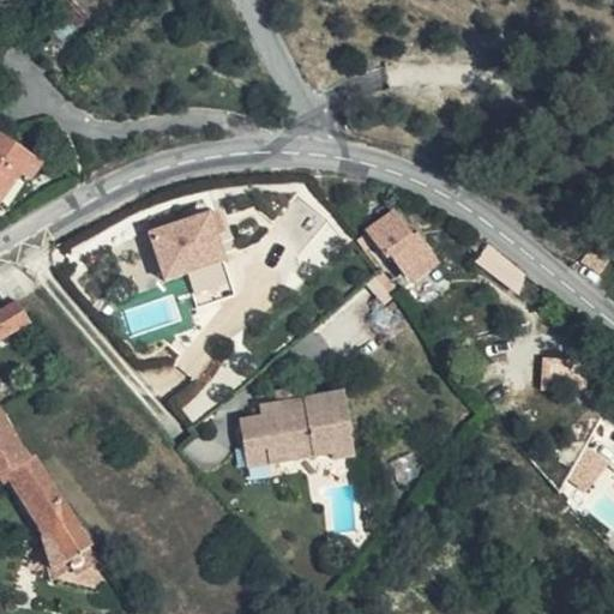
[(46,162),(0,130),(0,200),(12,209),(46,162)]
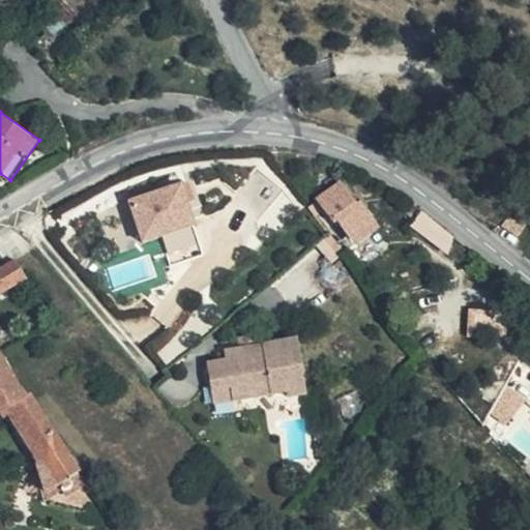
[(330,185),(308,201),(324,224),(328,222),(342,239),(344,237),(347,242),(364,230),(361,225),(363,222),(346,199),(342,202),(330,185)]
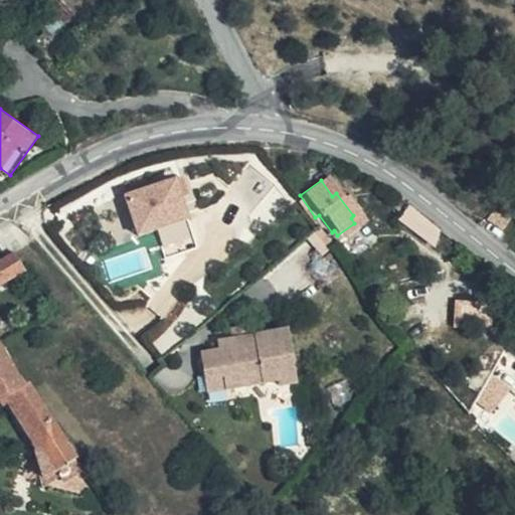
[(193,247),(174,183),(124,198),(136,237),(153,232),(160,258),(193,247)]
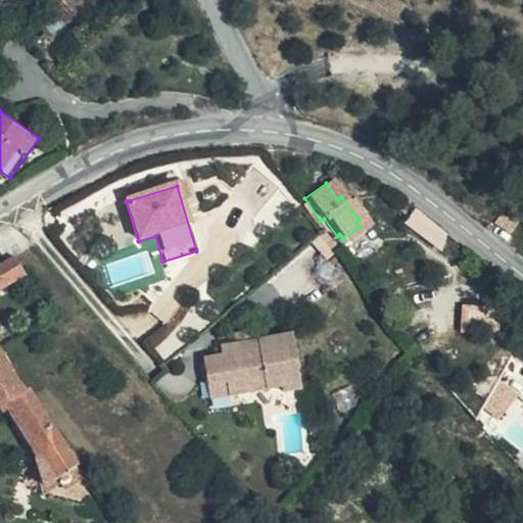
[(449,232),(419,207),(407,222),(443,249),(449,232)]
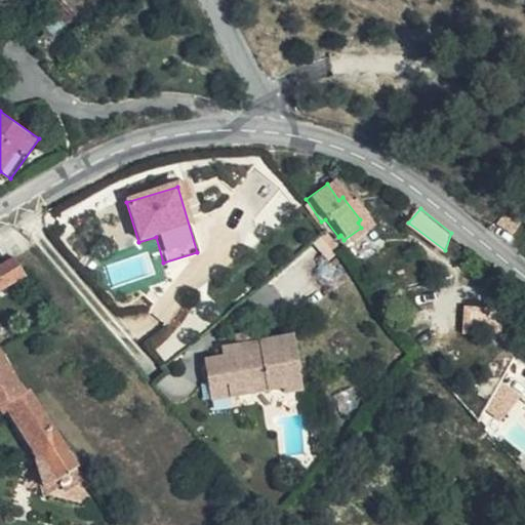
[(0,290),(30,272),(18,254),(0,266),(0,290)]
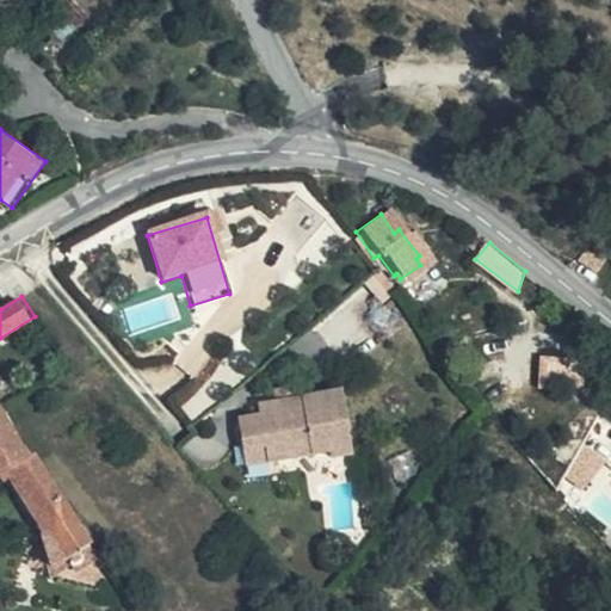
[(591,358),(543,356),(542,387),(590,388),(591,358)]
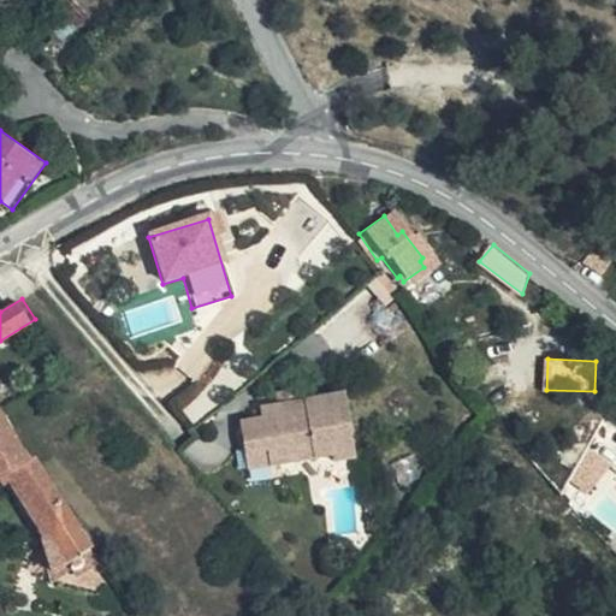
[(282,402),(298,400),(297,389),(280,391),(282,402)]
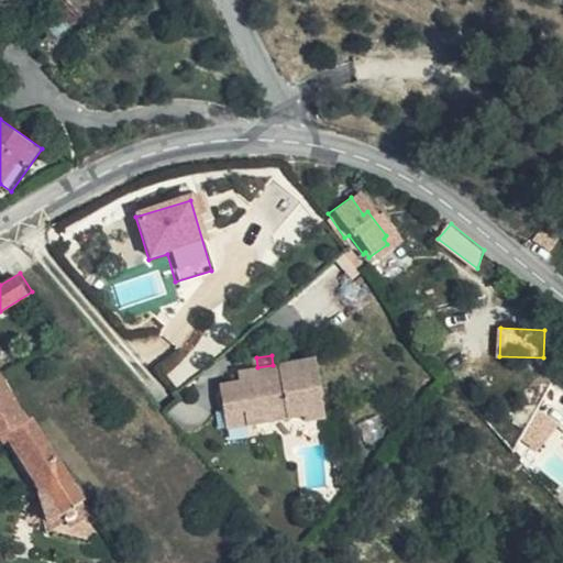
[(244,407),(246,421),(305,411),(306,419),(328,416),(317,356),(273,365),(257,367),(238,371),(240,379),(220,383),(224,410),(244,407)]
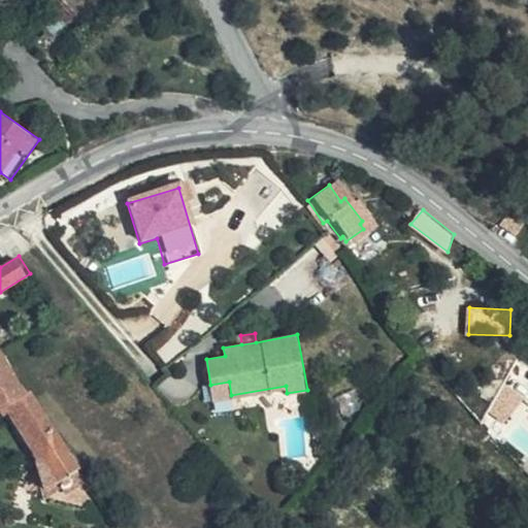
[(20,390),(0,358),(0,402),(3,400),(20,390)]
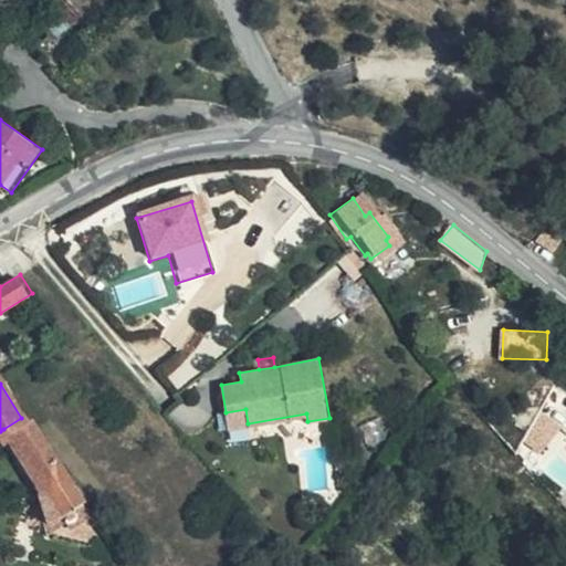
[(229,428),(248,423),(245,409),(226,412),(229,428)]
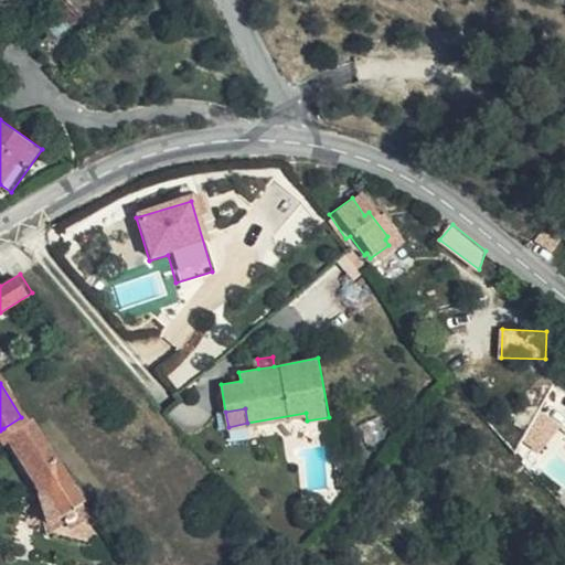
[(24,416),(21,417),(3,428),(41,481),(43,486),(62,473),(24,416)]
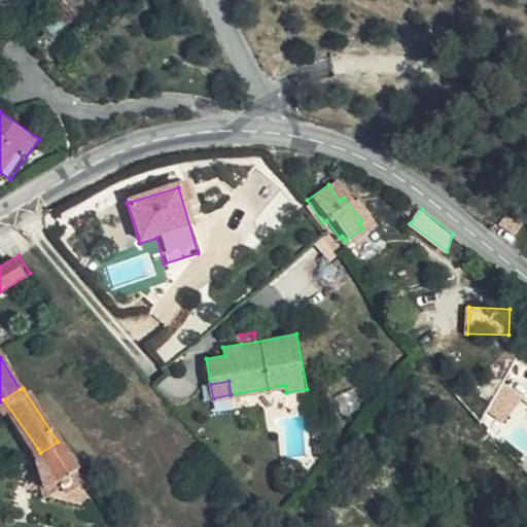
[(33,453),(39,472),(57,476),(73,465),(58,442),(40,453),(38,449),(33,453)]
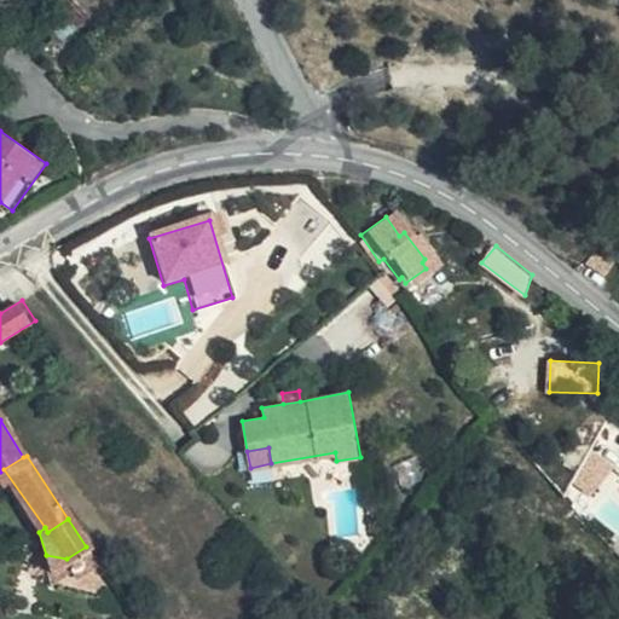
[(67,559),(46,555),(50,570),(67,559)]
